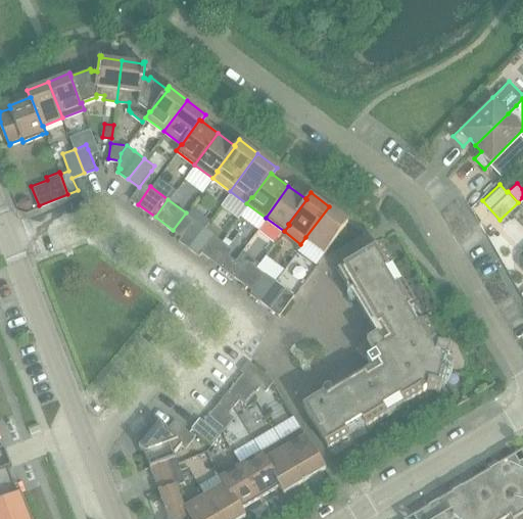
[(324,251),(347,220),(329,206),(305,237),(324,251)]
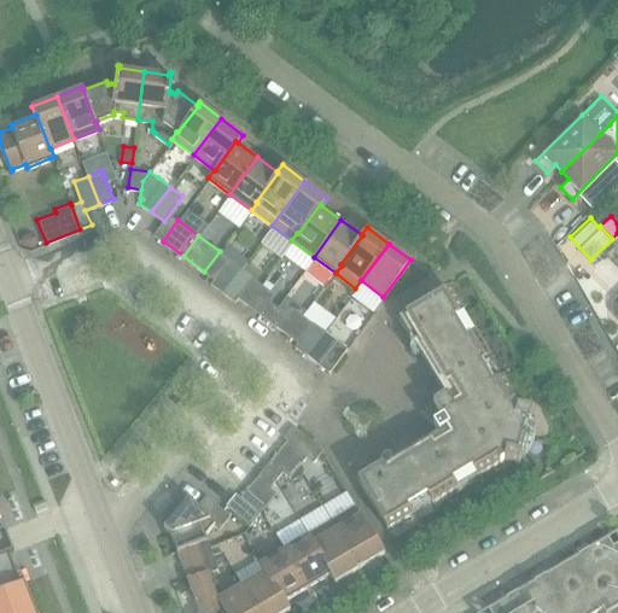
[(228,257),(210,282),(222,291),(240,267),(228,257)]
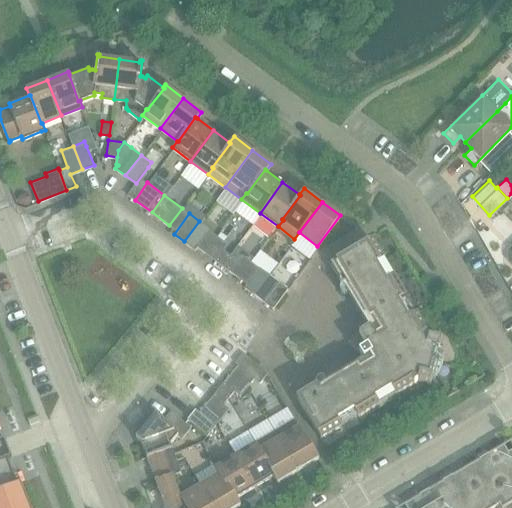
[(194,249),(197,245),(204,251),(217,234),(199,221),(184,241),(194,249)]
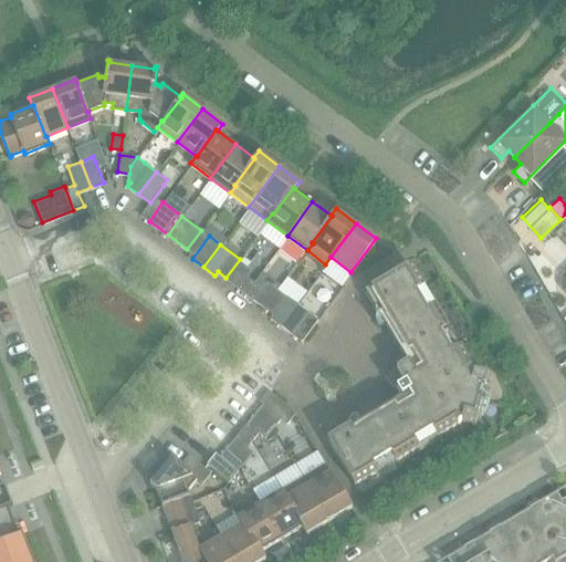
[(226,278),(237,285),(244,292),(253,280),(245,274),(251,267),(240,259),(226,278)]
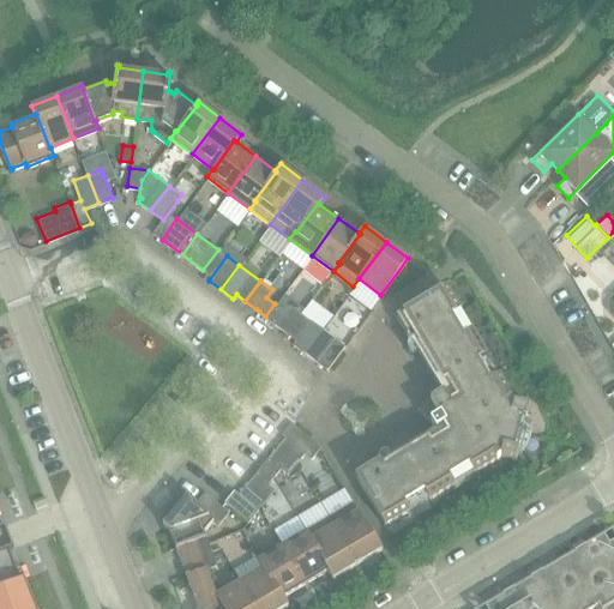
[(445,285),(396,314),(410,338),(409,339),(408,341),(407,342),(407,343),(407,344),(407,345),(407,347),(408,348),(409,349),(410,350),(413,350),(414,350),(415,350),(417,349),(441,391),(431,397),(431,399),(421,411),(429,418),(435,427),(390,453),(390,452),(389,452),(387,451),(386,451),(385,450),(384,450),(383,451),(381,451),(380,452),(379,453),(379,454),(378,456),(378,457),(379,458),(379,460),(355,475),(384,523),(500,454),(512,457),(511,460),(515,462),(518,448),(522,450),(523,448),(527,442),(529,438),(530,432),(531,424),(530,418),(530,415),(527,415),(530,402),(527,401),(525,404),(513,402),(498,374),(492,378),(480,357),(486,354),(471,330),(470,330),(458,309),(459,309),(445,285)]
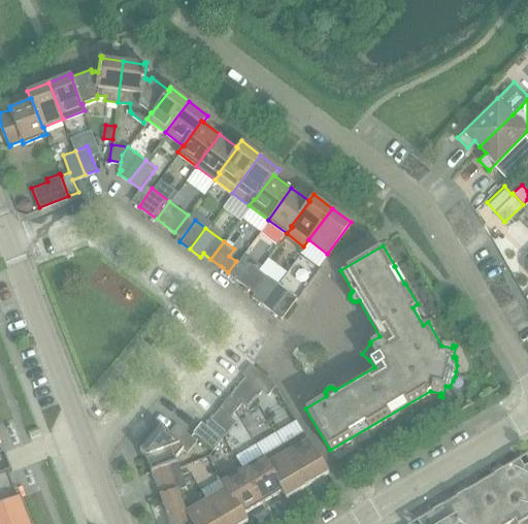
[(298,269),(304,257),(283,247),(276,259),(298,269)]
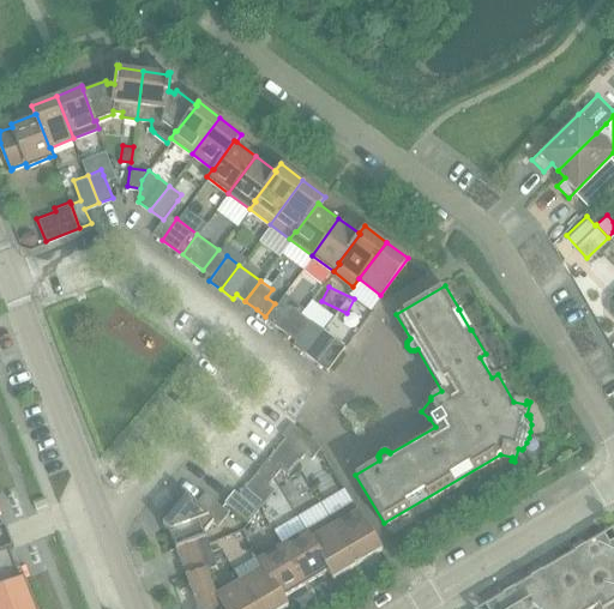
[(265,317),(275,323),(287,332),(301,312),(289,302),(284,311),(275,303),(265,317)]
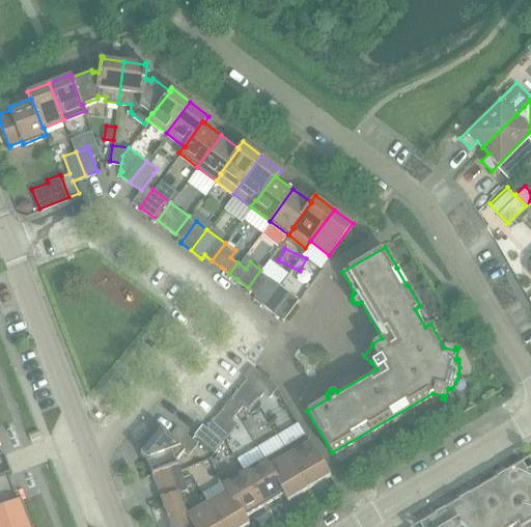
[(255,293),(253,297),(263,304),(279,283),(260,270),(248,287),(255,293)]
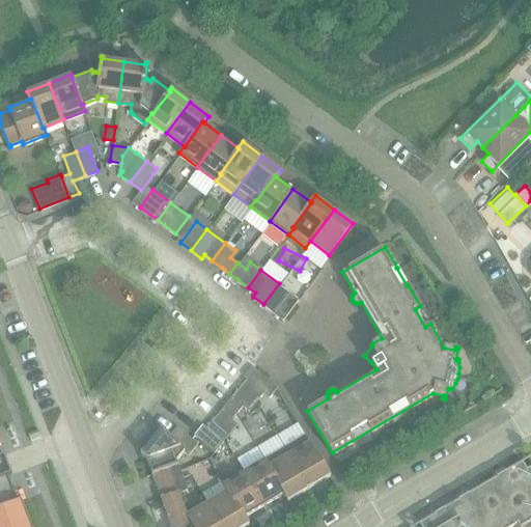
[(263,304),(283,319),(299,298),(289,290),(279,283),(263,304)]
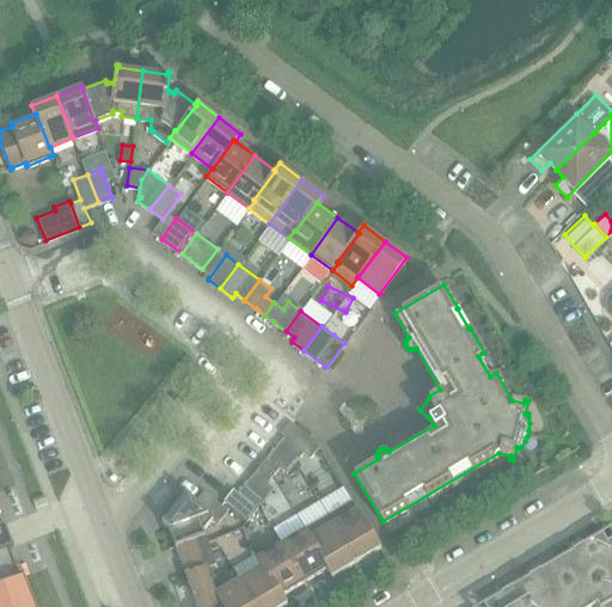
[(304,451),(310,455),(319,443),(291,420),(281,431),(285,434),(279,441),(297,460),(304,451)]
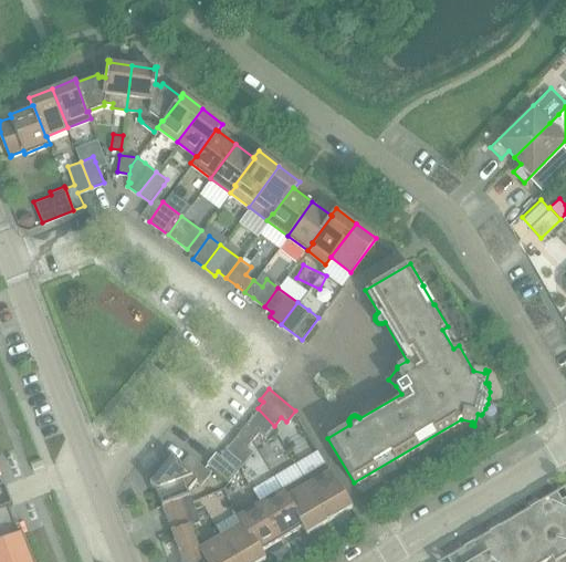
[(241,428),(253,437),(259,429),(266,436),(274,426),(258,408),(241,428)]
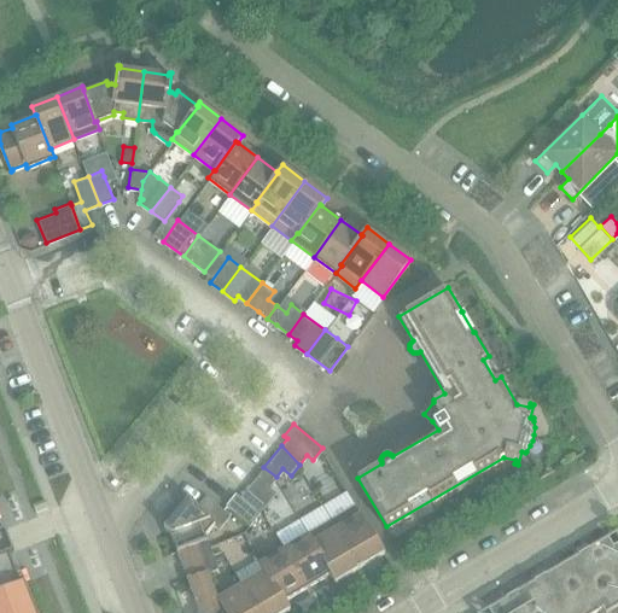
[(277,477),(263,467),(246,486),(267,503),(277,491),(269,485),(277,477)]
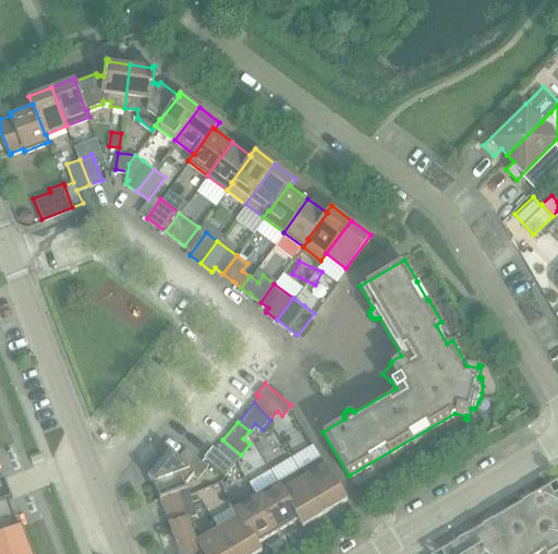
[(26,462),(43,444),(34,436),(17,456),(26,462)]
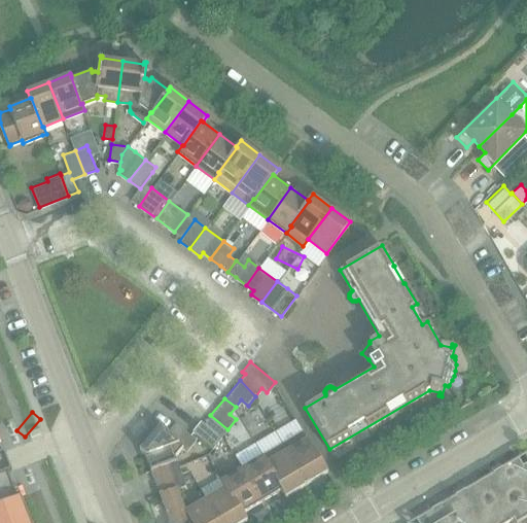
[(192,429),(209,443),(213,447),(227,429),(210,415),(205,422),(201,420),(192,429)]
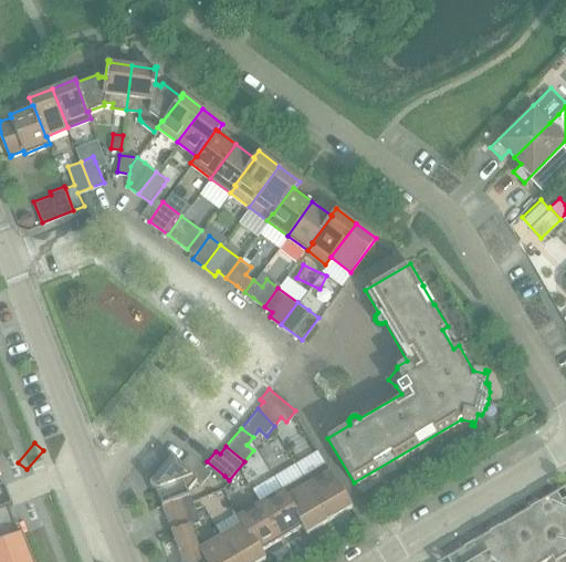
[(187,489),(188,490),(196,479),(200,484),(211,471),(205,466),(188,453),(180,462),(171,456),(149,482),(157,488),(161,502),(187,489)]
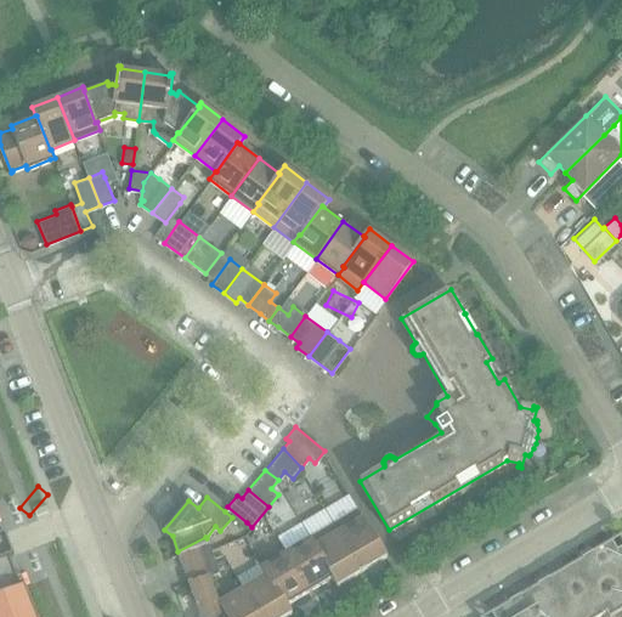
[(357,507),(333,521),(362,570),(386,554),(357,507)]
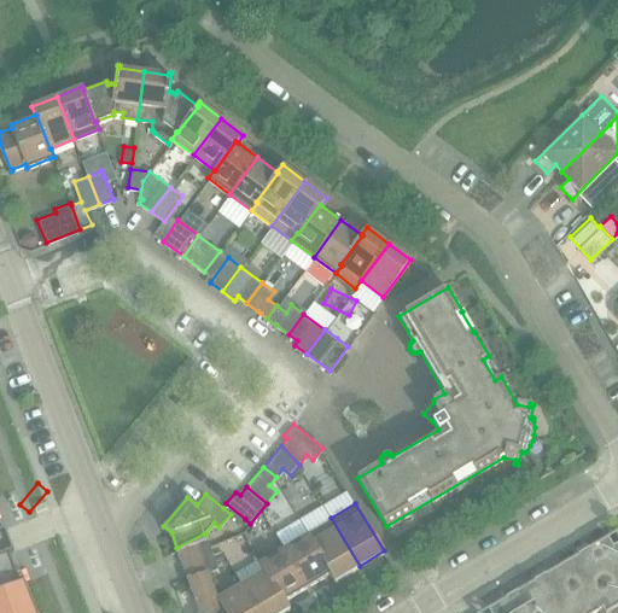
[(331,518),(308,531),(309,532),(314,539),(313,541),(331,572),(330,572),(334,581),(360,566),(331,518)]
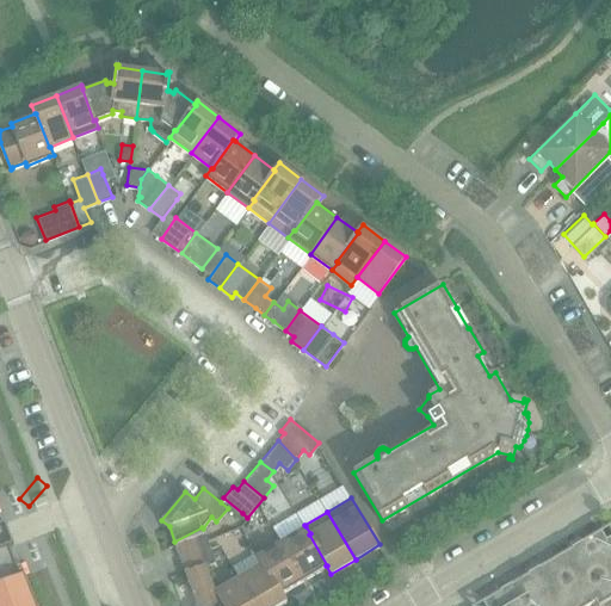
[(0,521),(0,520),(0,605),(37,605),(24,573),(20,574),(8,544),(13,542),(5,520),(0,521)]
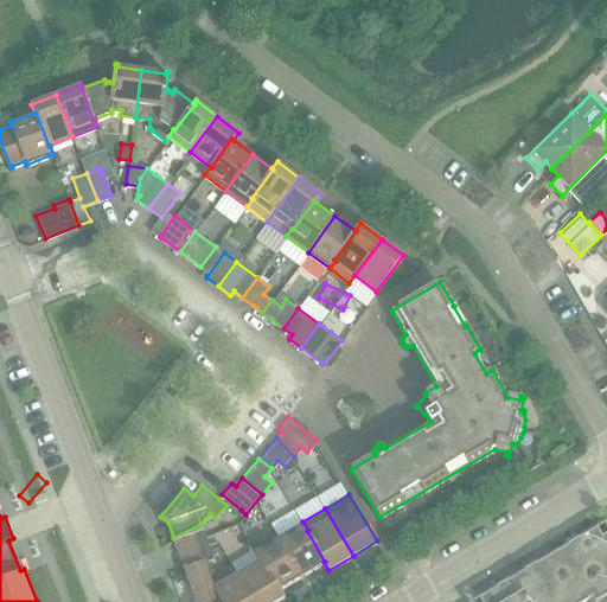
[(307,531),(308,530),(304,523),(279,537),(301,575),(324,562),(325,562),(307,531)]
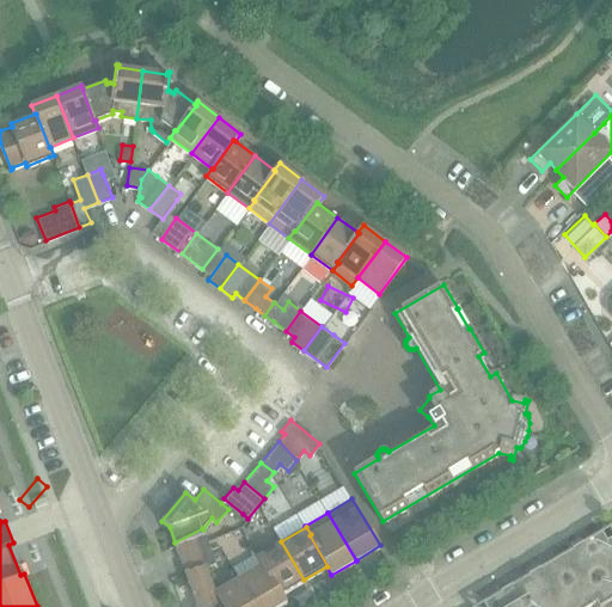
[(175,543),(181,557),(208,543),(203,529),(202,528),(175,543)]
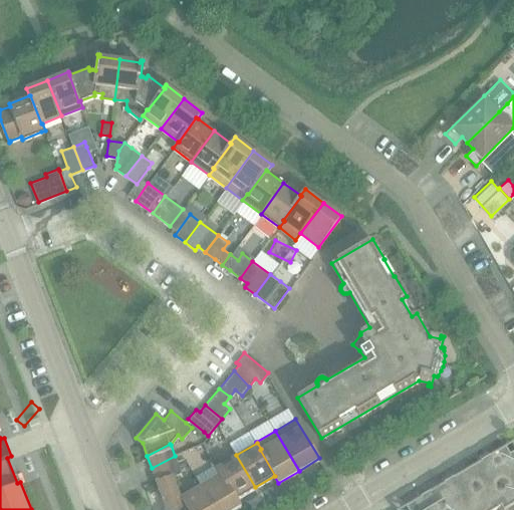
[(491,509),(501,504),(504,509),(513,509),(513,449),(510,452),(505,445),(405,505),(408,509),(491,509)]
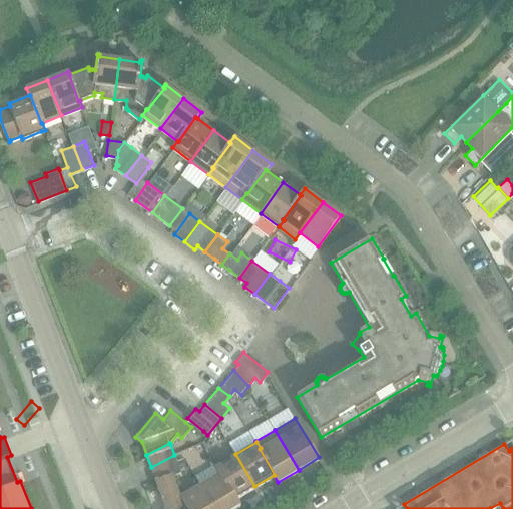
[(215,466),(218,472),(218,473),(219,472),(235,498),(236,497),(254,486),(235,454),(215,466)]
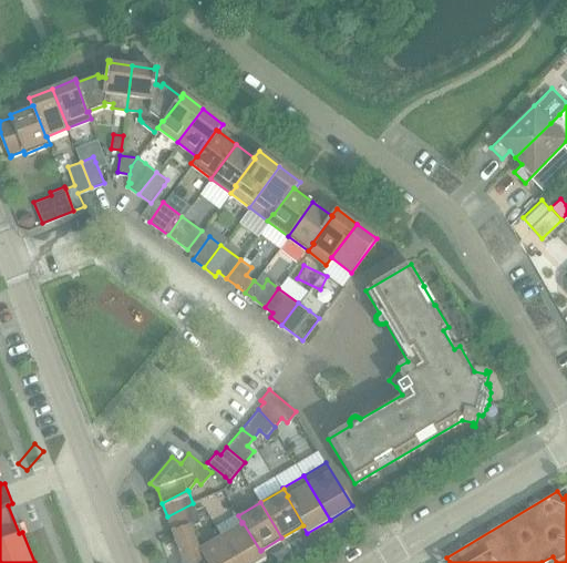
[(167,517),(172,530),(189,521),(192,525),(200,522),(193,503),(167,517)]
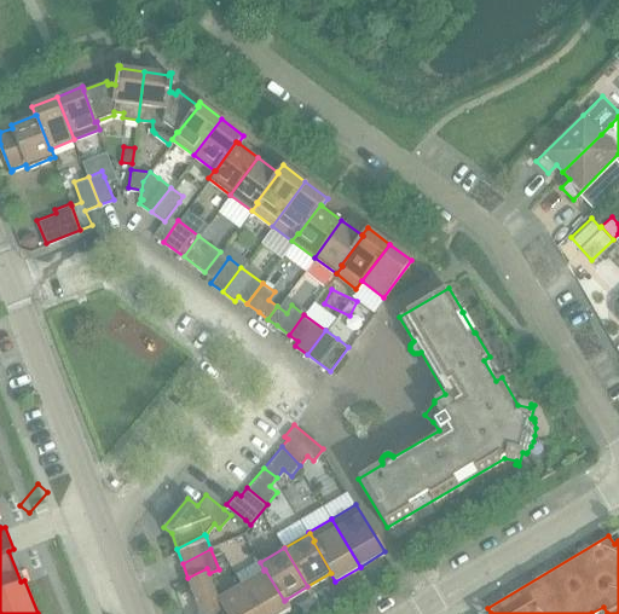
[(207,568),(187,578),(201,613),(229,613),(219,597),(218,597),(209,573),(207,568)]
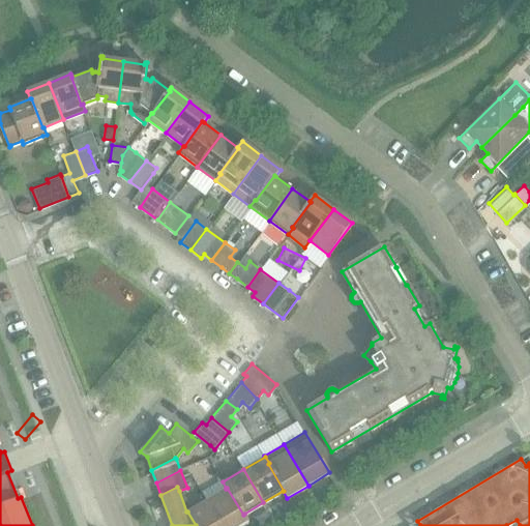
[(226,488),(206,499),(222,525),(239,525),(248,521),(244,514),(243,515),(227,488),(226,489),(226,488)]
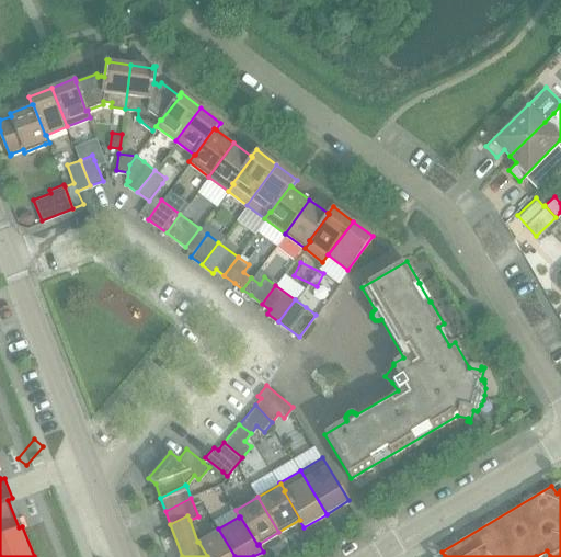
[(207,556),(235,556),(218,529),(197,542),(198,542),(207,556)]
